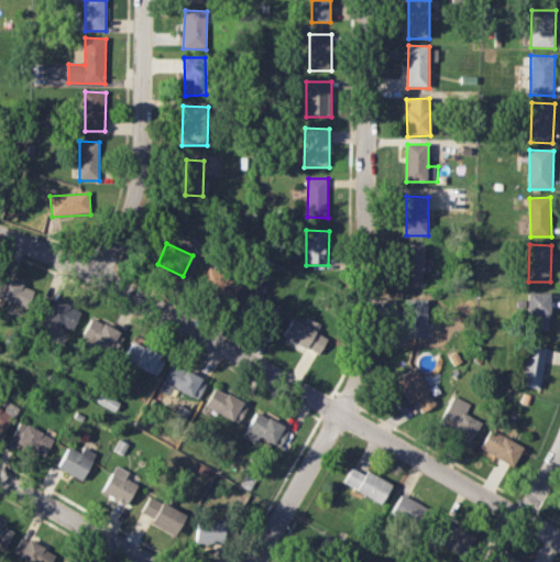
[(425,245),(405,245),(404,287),(424,287),(425,245)]
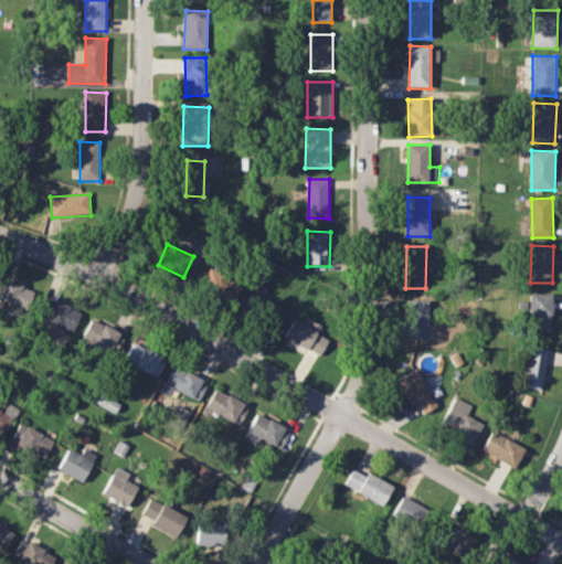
[(234,302),(243,286),(210,268),(201,286),(234,302)]
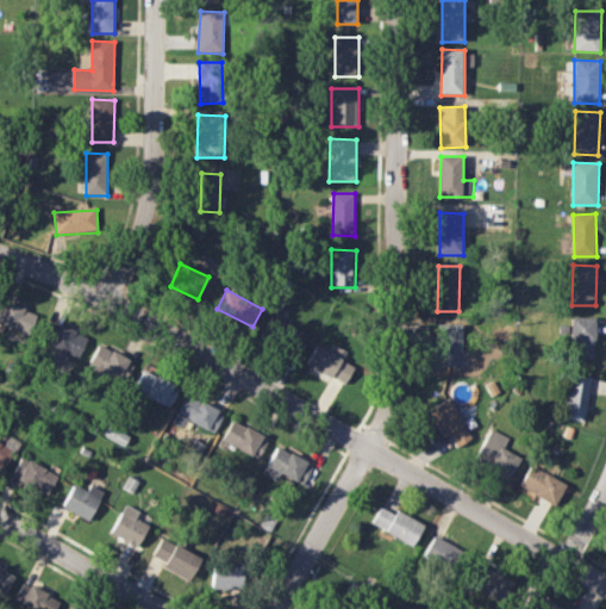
[(0,323),(31,335),(39,315),(1,300),(0,303),(0,323)]
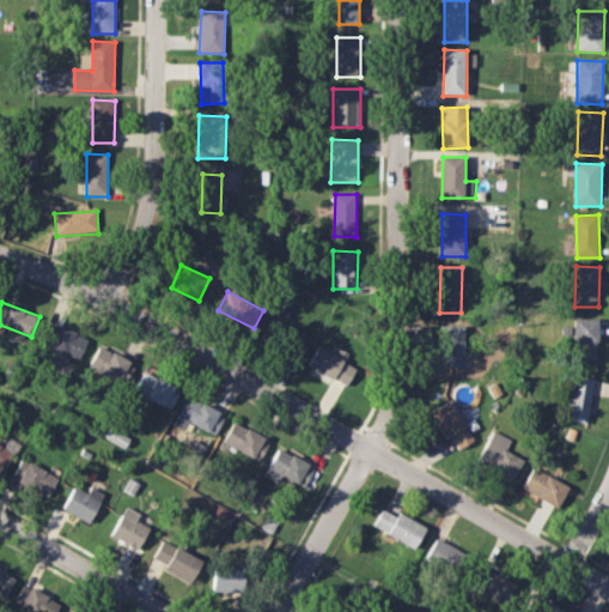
[(598,361),(600,320),(576,319),(574,361),(598,361)]
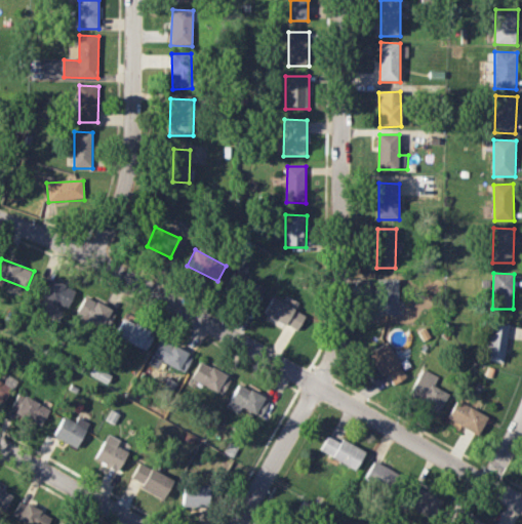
[(42,297),(70,308),(77,290),(49,279),(42,297)]
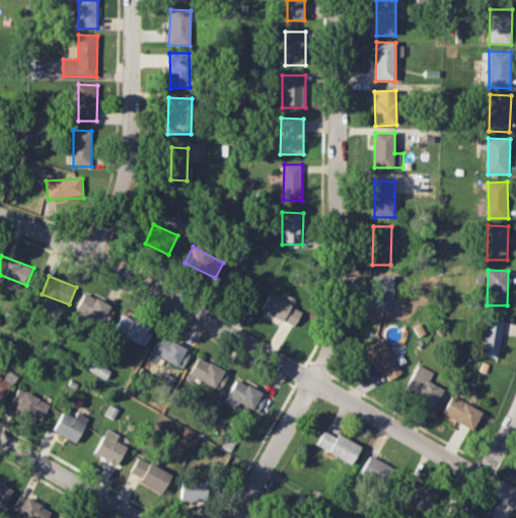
[(394,276),(371,276),(371,312),(394,312),(394,276)]
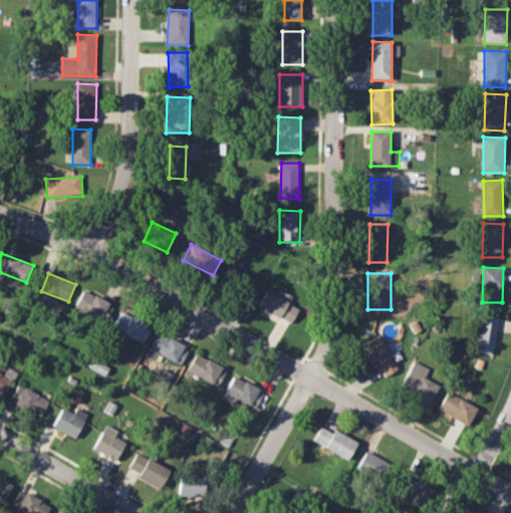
[(76,310),(106,323),(114,305),(84,291),(76,310)]
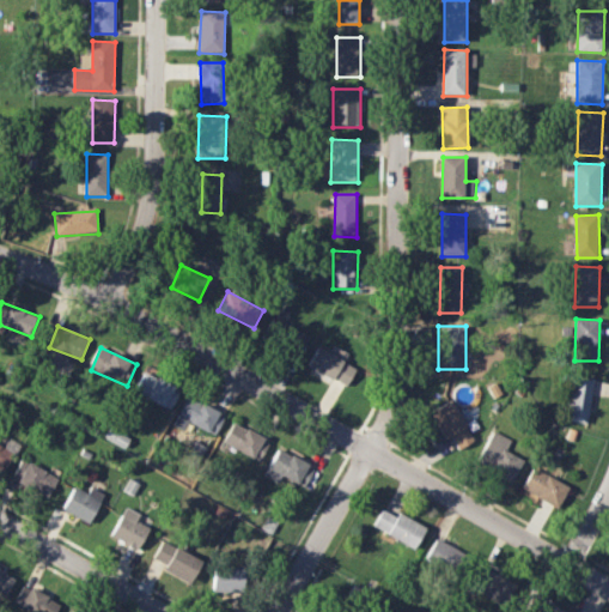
[(358,368),(318,349),(309,368),(348,387),(358,368)]
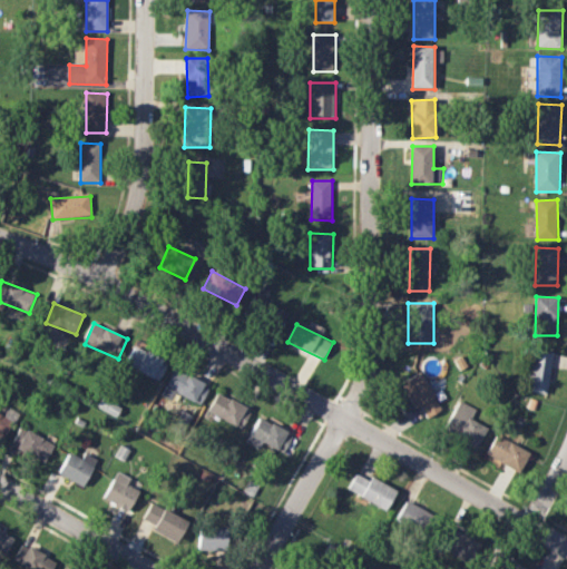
[(127,365),(162,381),(169,363),(135,346),(127,365)]
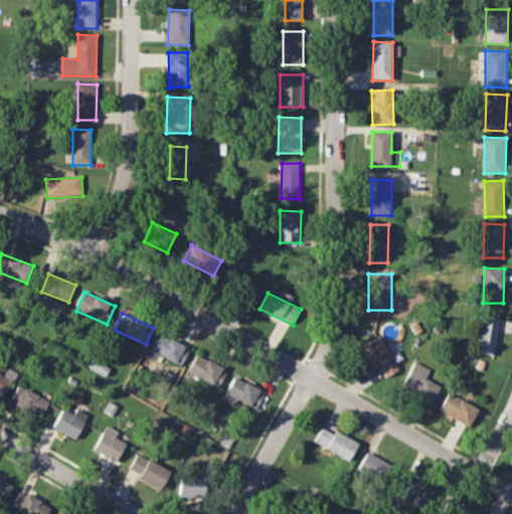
[(495,357),(501,319),(483,316),(477,354),(495,357)]
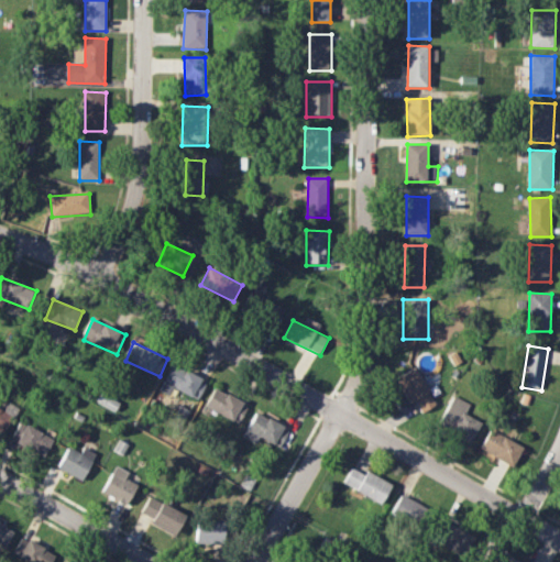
[(200,400),(209,382),(174,366),(162,392),(173,397),(176,389),(200,400)]
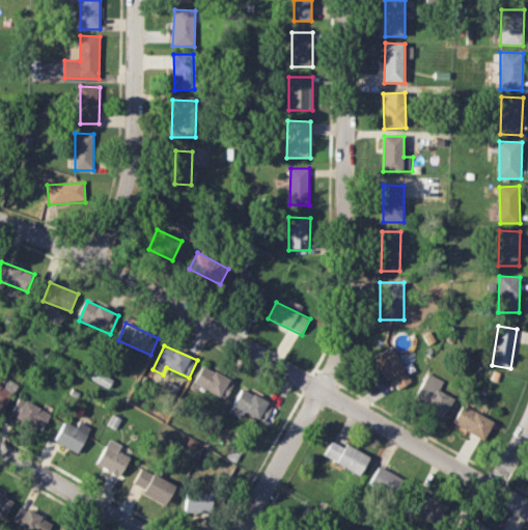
[(391,378),(399,391),(413,382),(391,347),(373,359),(387,381),(391,378)]
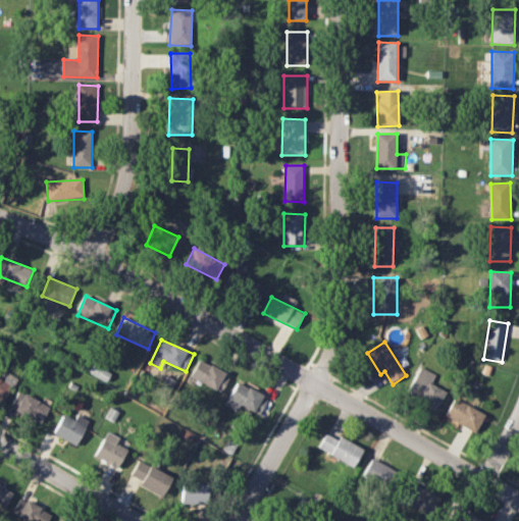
[(222,394),(231,376),(200,361),(192,377),(222,394)]
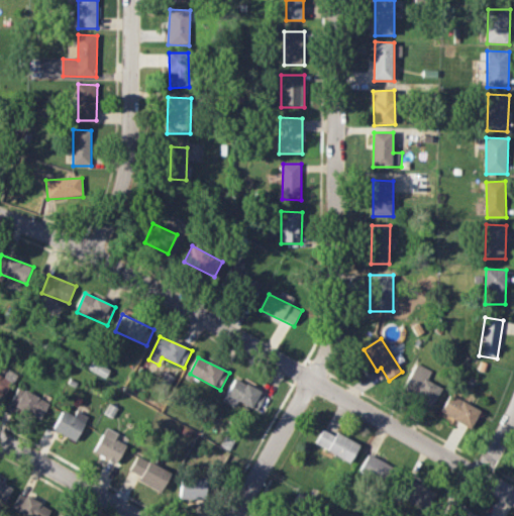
[(442,388),(428,381),(432,371),(417,364),(404,392),(434,406),(442,388)]
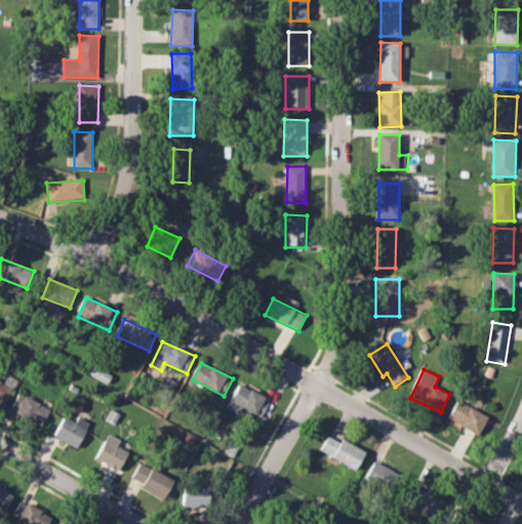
[(0,402),(4,405),(13,388),(0,380),(0,402)]
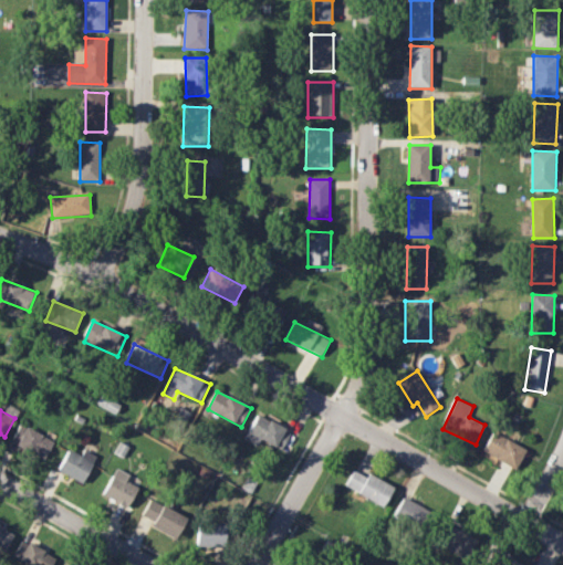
[(260,447),(262,441),(284,450),(292,431),(258,416),(247,441),(260,447)]
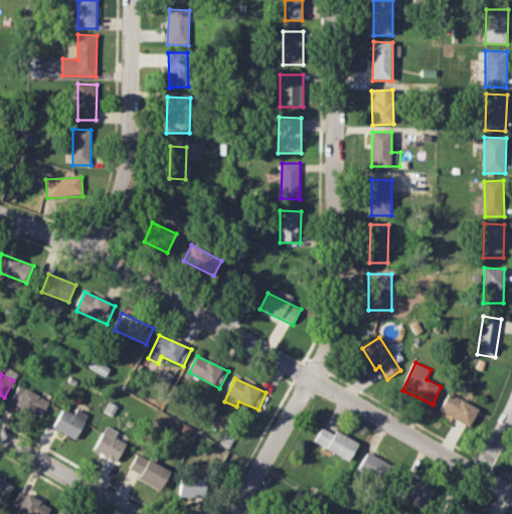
[(12,401),(42,417),(50,401),(20,385),(12,401)]
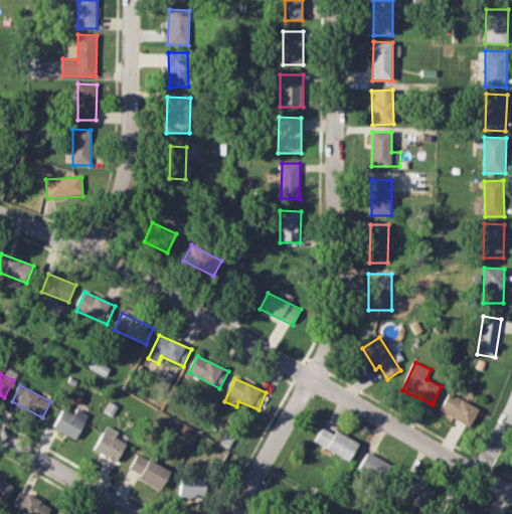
[(470,429),(480,409),(450,393),(440,412),(470,429)]
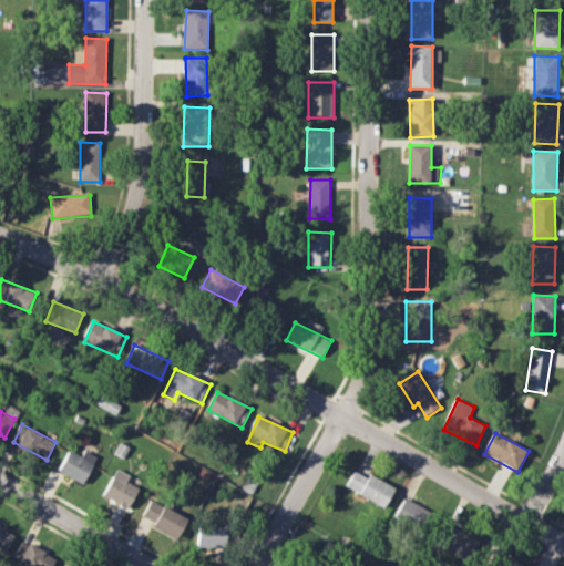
[(83,485),(99,458),(86,451),(83,458),(70,451),(59,472),(83,485)]
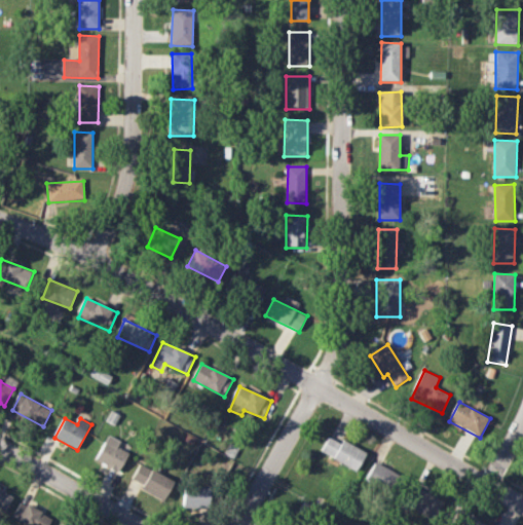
[(96,460),(119,473),(128,453),(117,447),(120,442),(109,436),(96,460)]
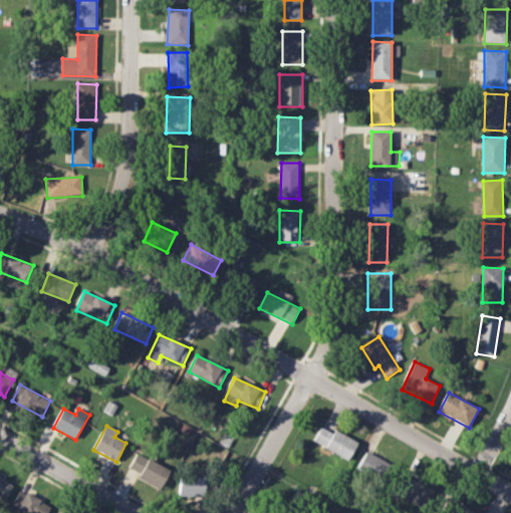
[(314,444),(350,459),(358,442),(335,432),(334,434),(321,428),(314,444)]
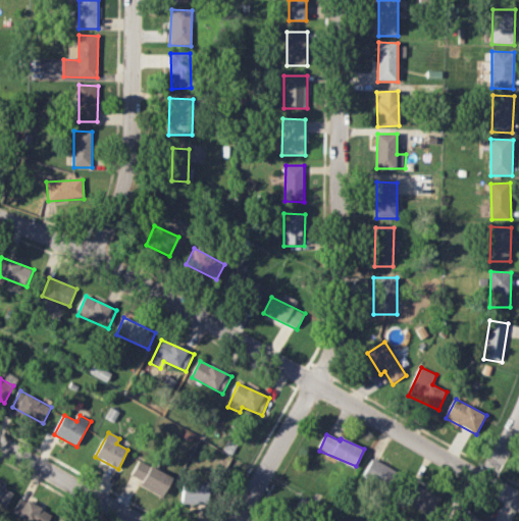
[(396,471),(374,459),(363,477),(384,489),(396,471)]
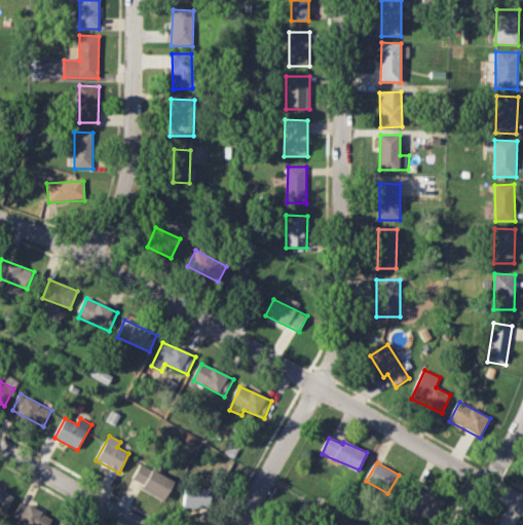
[(134,479),(144,484),(141,489),(163,501),(174,481),(141,464),(134,479)]
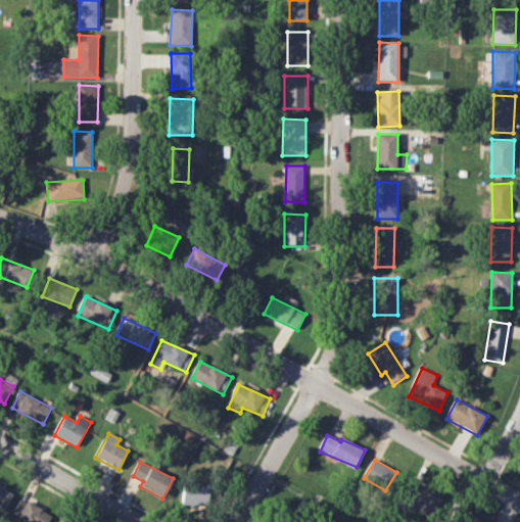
[(400,501),(430,518),(441,500),(411,482),(400,501)]
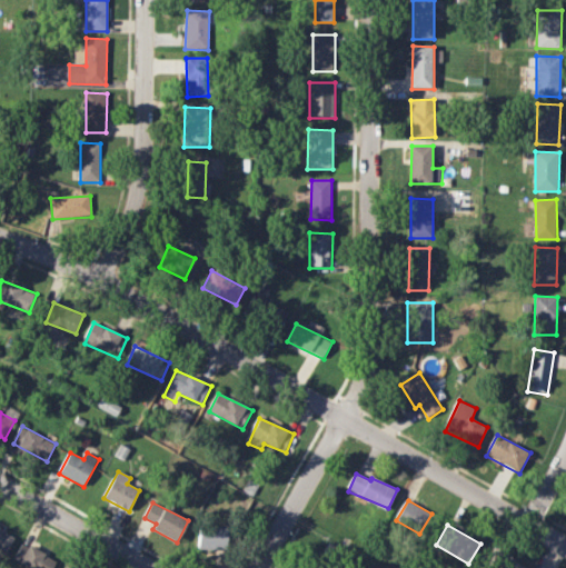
[(228,527),(199,527),(199,550),(228,551),(228,527)]
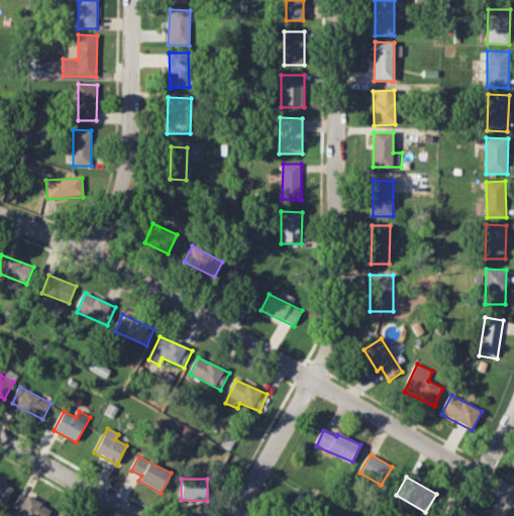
[(14,486),(0,480),(0,501),(6,504),(14,486)]
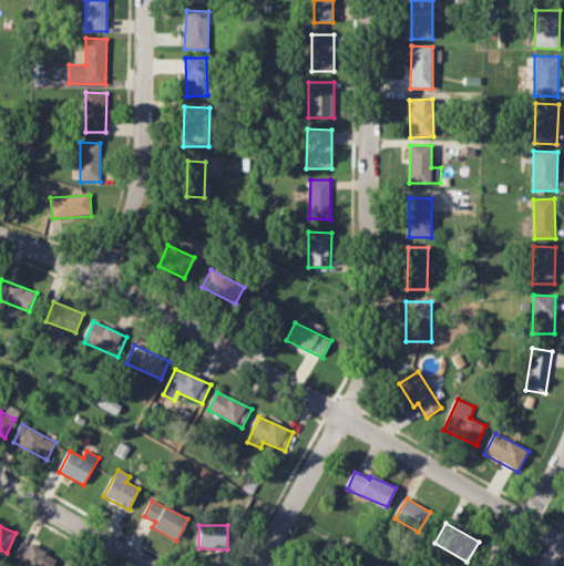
[(53,565),(57,559),(24,541),(13,558),(26,565),(53,565)]
